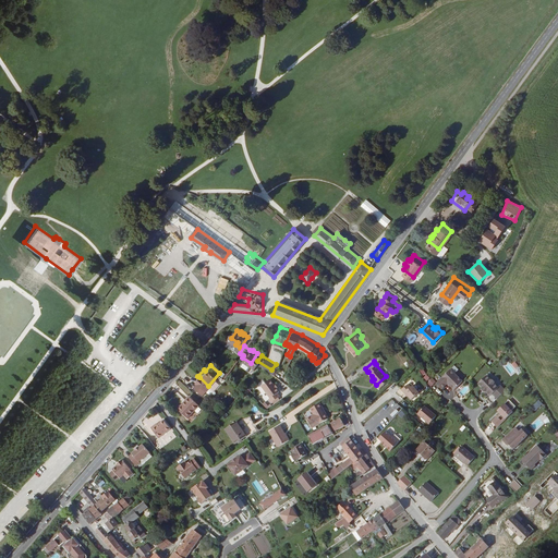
[(447,381),(453,389),(462,380),(450,368),(436,383),(440,388),(447,381)]
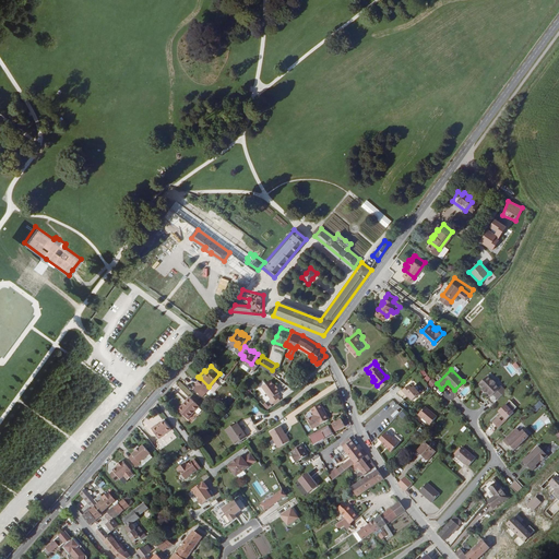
[(492,394),(498,399),(506,391),(501,385),(499,388),(495,383),(495,381),(494,380),(491,380),(487,376),(478,383),(483,388),(482,389),(482,390),(485,392),(486,392),(487,392),(490,396),(492,394)]
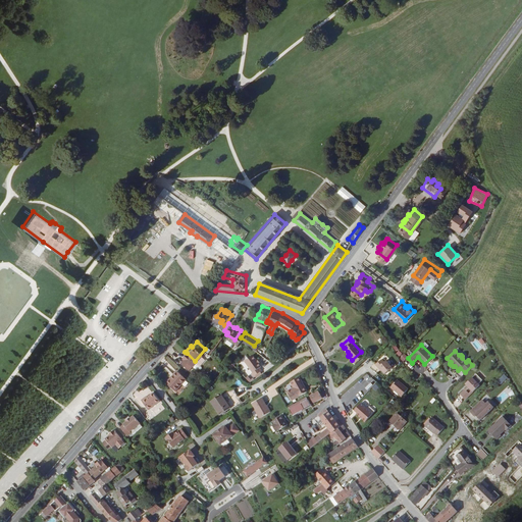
[(259,360),(257,357),(253,352),(245,357),(254,368),(252,370),(254,372),(262,367),(260,364),(261,363),(259,360)]
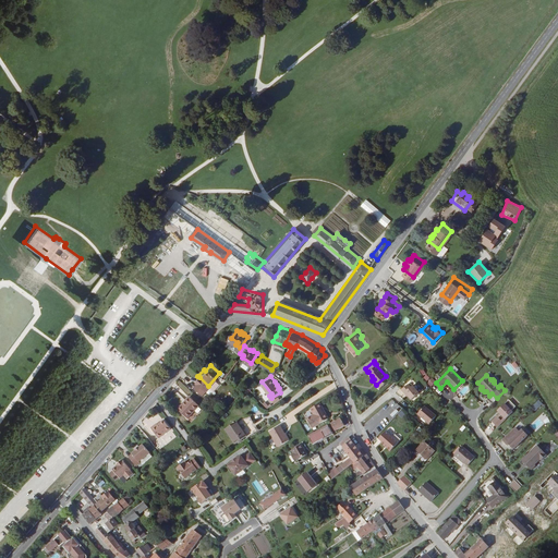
[(427,384),(431,387),(436,381),(433,378),(427,384)]
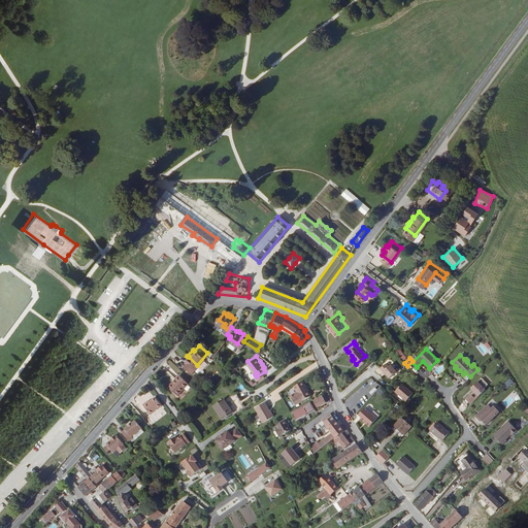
[(387,361),(381,366),(380,367),(383,370),(383,369),(390,376),(397,369),(390,363),(389,364),(387,361)]
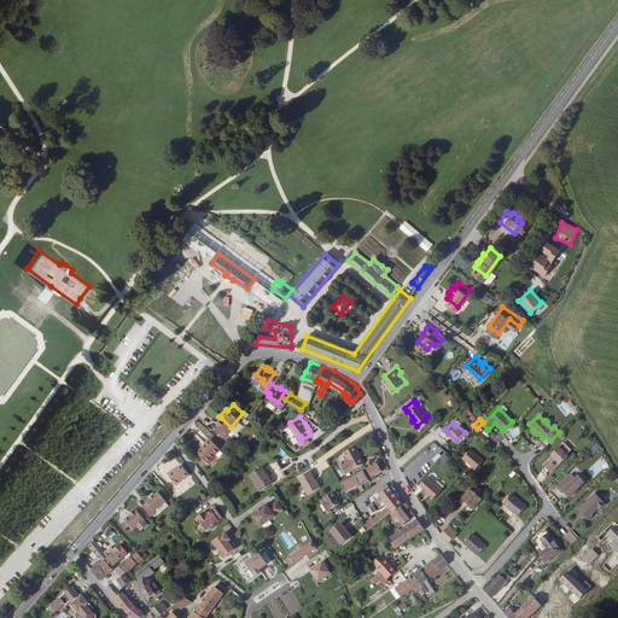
[(209,433),(196,447),(205,458),(220,444),(209,433)]
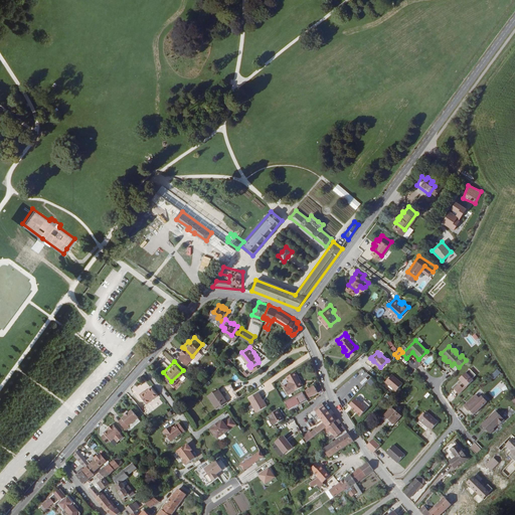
[(454,387),(459,392),(471,381),(469,379),(472,377),(477,374),(471,367),(461,376),(462,378),(462,379),(454,387)]
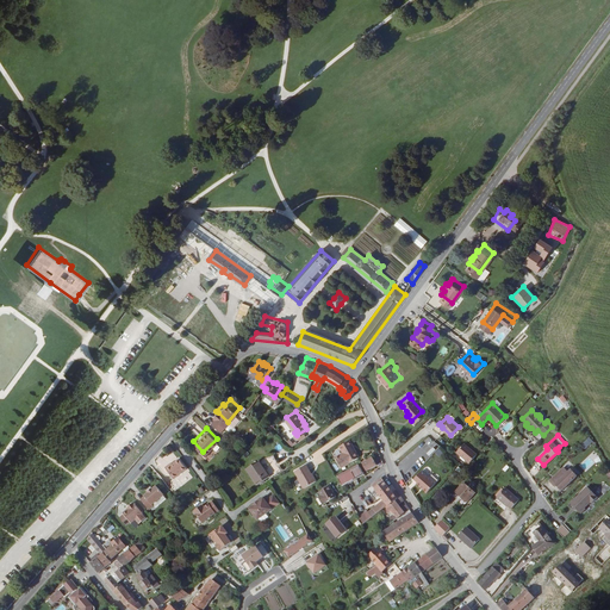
[(427,460),(437,444),(428,437),(421,448),(425,452),(422,458),(427,460)]
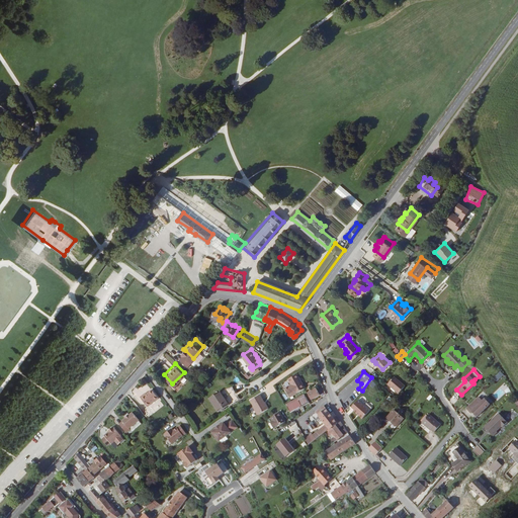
[(395,371),(387,378),(398,389),(405,382),(395,371)]
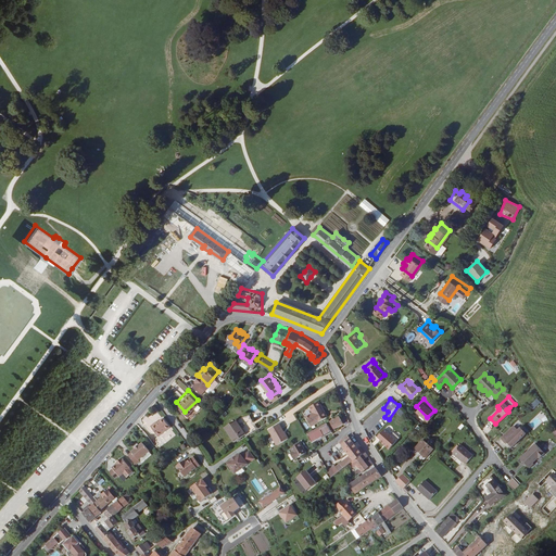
[(319,405),(320,404),(317,400),(307,405),(312,412),(304,416),(310,425),(325,416),(319,405)]
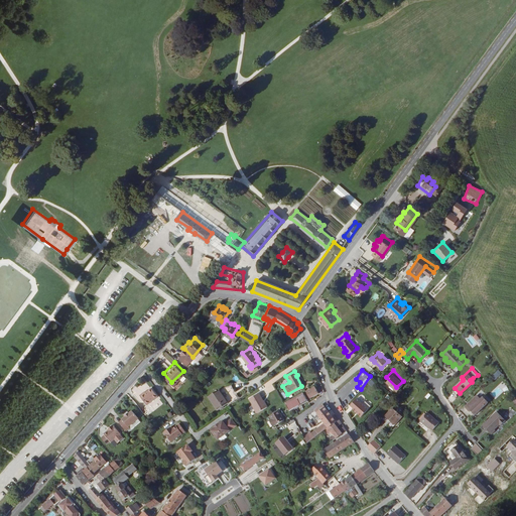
[(495,381),(500,375),(496,371),(491,377),(495,381)]
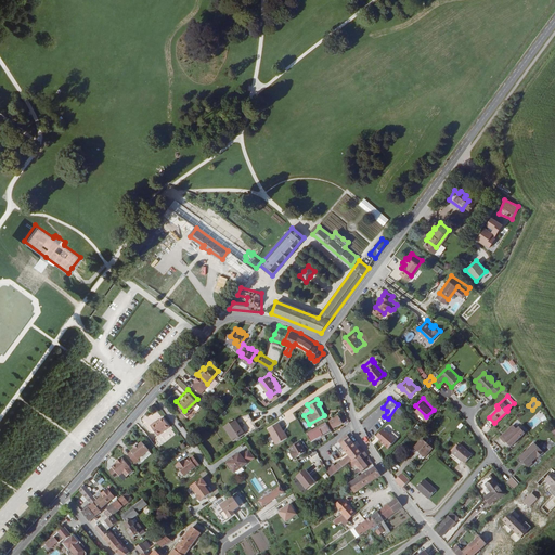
[(154,417),(147,421),(154,431),(167,423),(160,413),(154,417)]
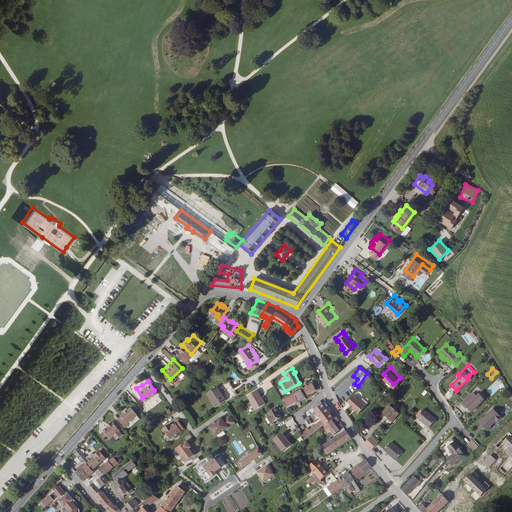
[(226,381),(213,386),(203,393),(213,407),(234,392),(226,381)]
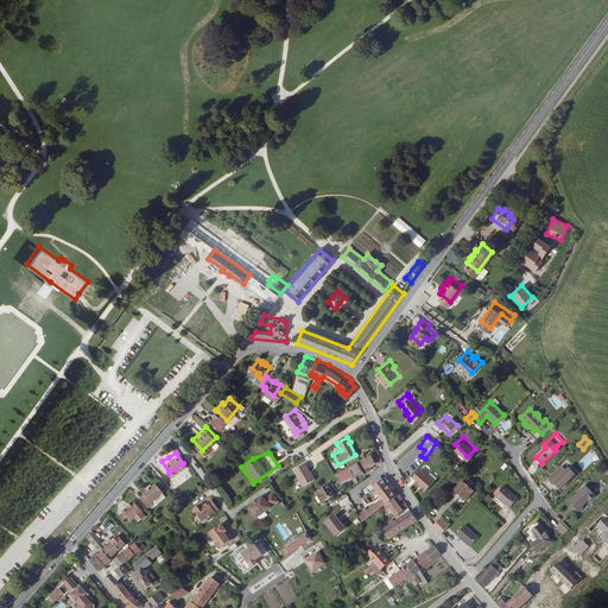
[(369,454),(359,457),(362,467),(373,462),(369,454)]
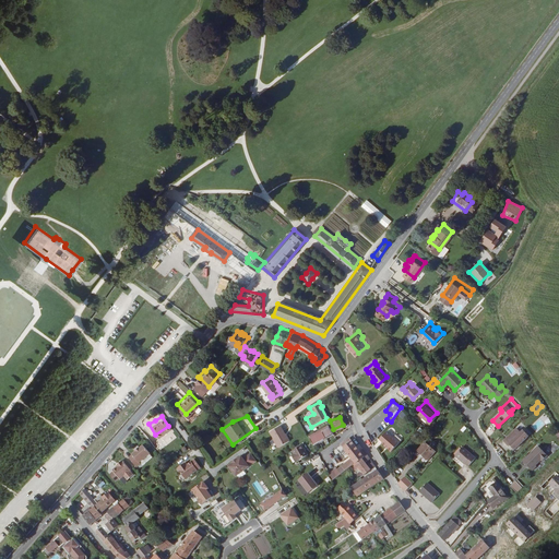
[(280,425),(270,430),(278,447),(288,441),(280,425)]
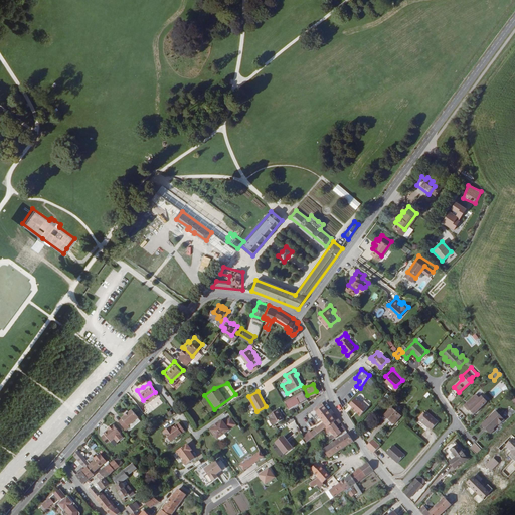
[(283,401),(288,409),(306,399),(301,391),(283,401)]
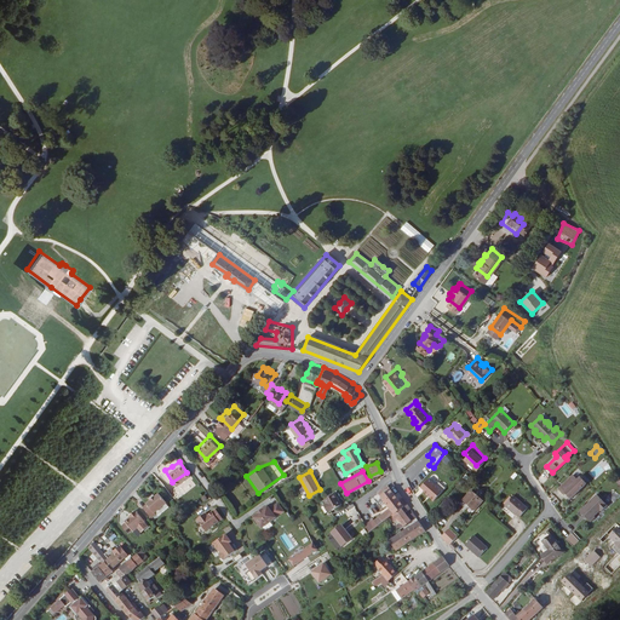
[(442,486),(429,474),(422,483),(425,487),(424,488),(434,495),(442,486)]
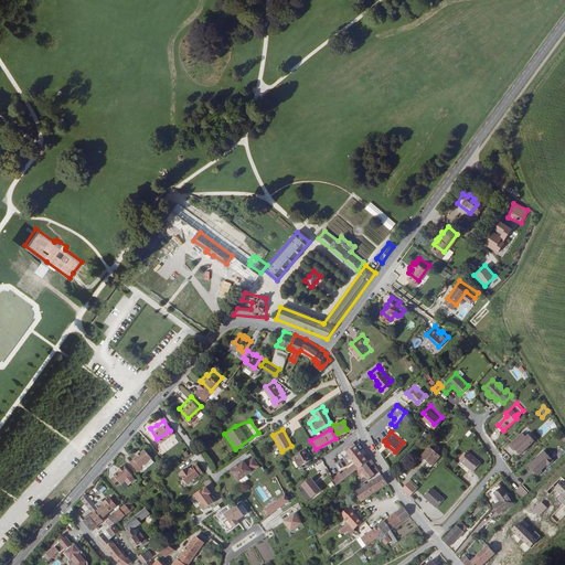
[(526,436),(523,432),(509,444),(513,449),(515,448),(520,452),(534,439),(530,433),(526,436)]
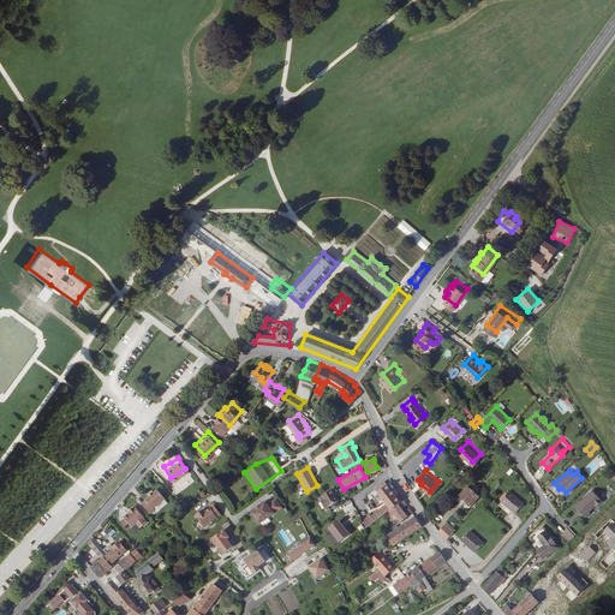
[(376,508),(380,514),(388,507),(399,500),(404,495),(400,489),(396,491),(386,477),(376,484),(387,500),(376,508)]
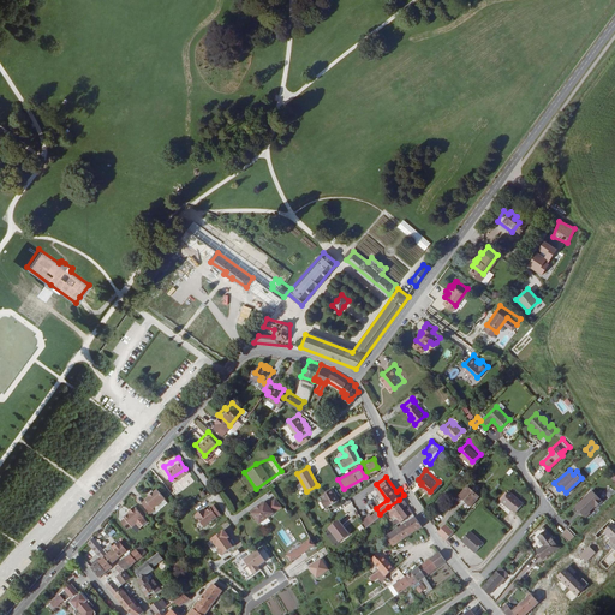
[(466,481),(454,495),(466,505),(478,491),(466,481)]
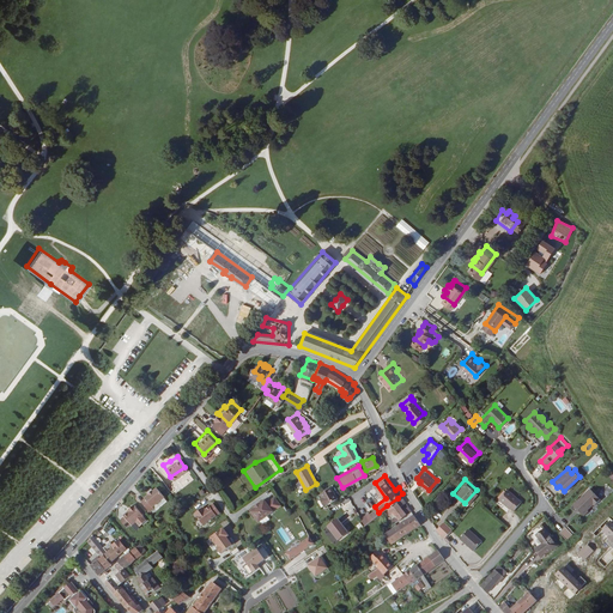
[(589,486),(570,505),(574,509),(576,507),(582,514),(587,509),(587,508),(593,503),(600,497),(589,486)]
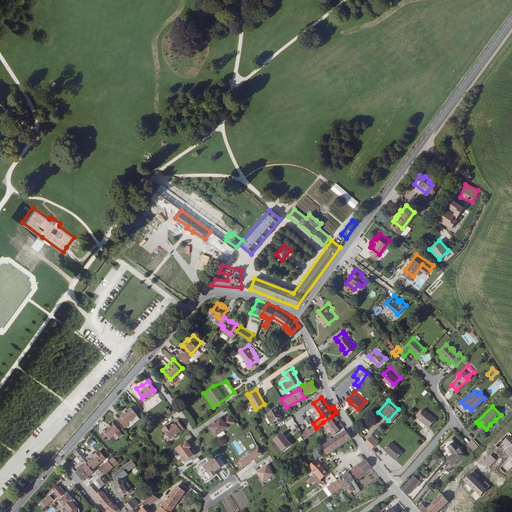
[(266,416),(270,422),(281,416),(275,407),(266,412),(267,415),(266,416)]
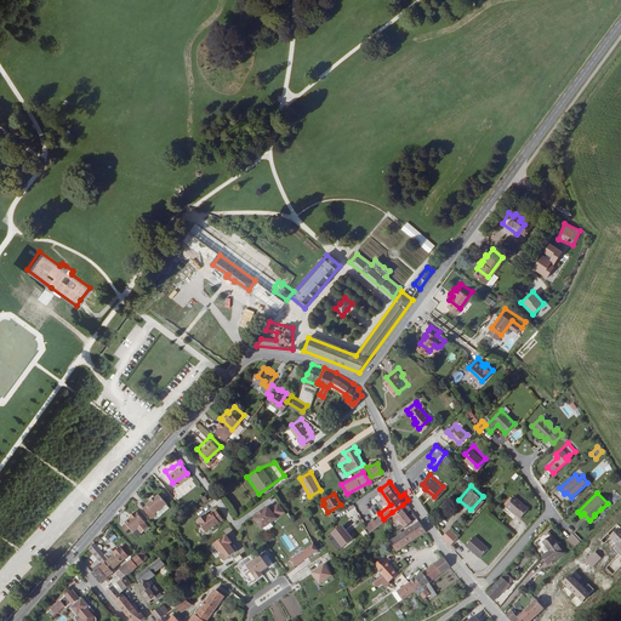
[(142,507),(138,511),(149,520),(153,517),(151,514),(152,513),(160,502),(161,502),(153,495),(149,499),(148,497),(144,502),(144,503),(142,507)]
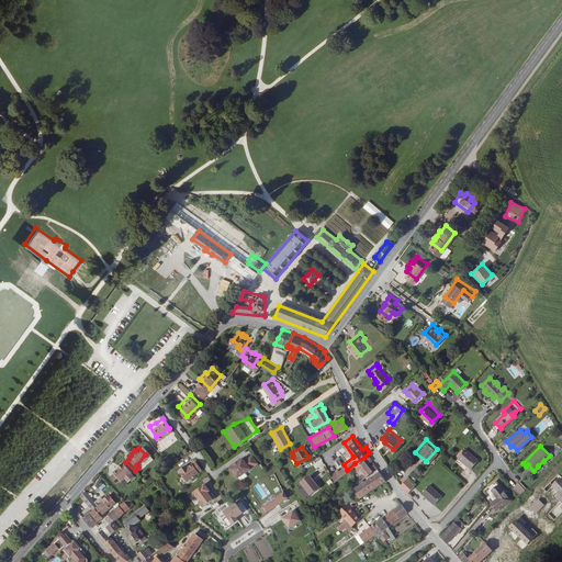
[(464,464),(468,468),(474,459),(462,448),(454,457),(463,465),(464,464)]
